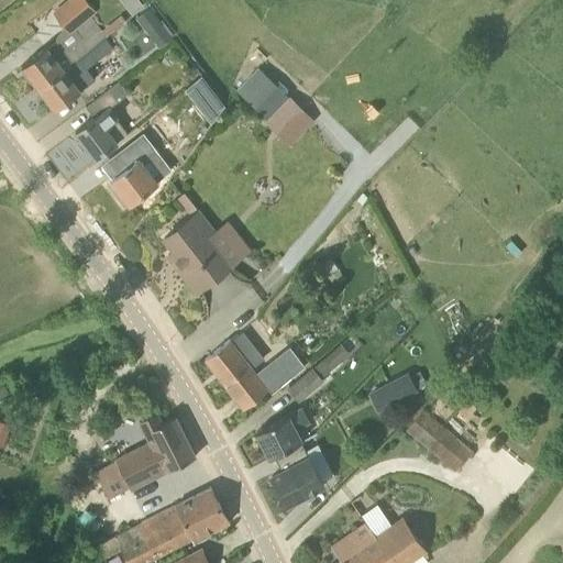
[(46,47),(22,65),(39,87),(105,36),(101,32),(89,15),(96,11),(87,0),(72,0),(55,13),(68,31),(73,28),(80,39),(72,45),(64,52),(67,57),(58,64),(46,47)]
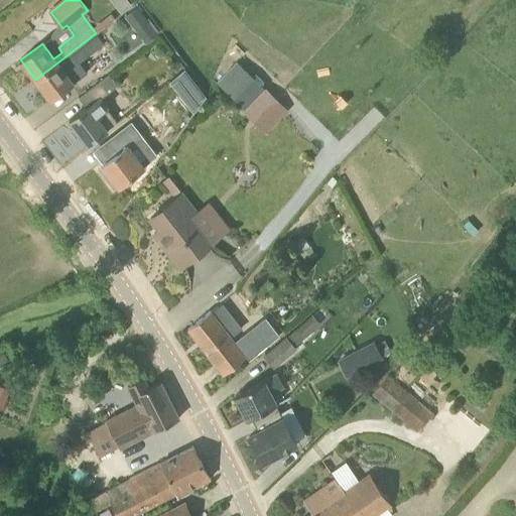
[(127,0),(115,0),(114,1),(122,10),(130,4),(127,0)]
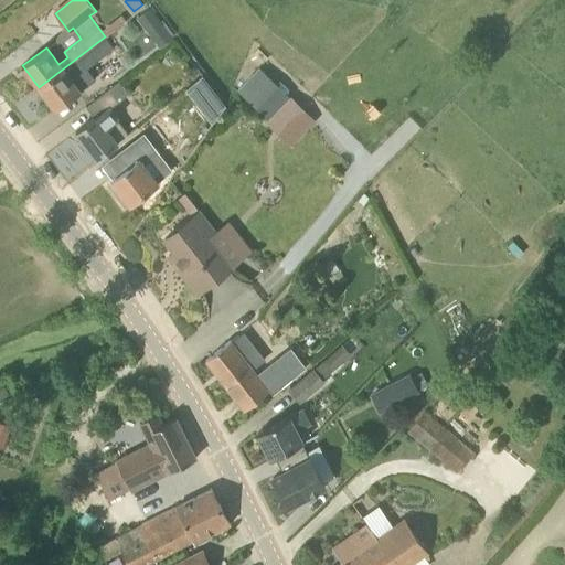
[(135,16),(146,29),(155,22),(145,8),(135,16)]
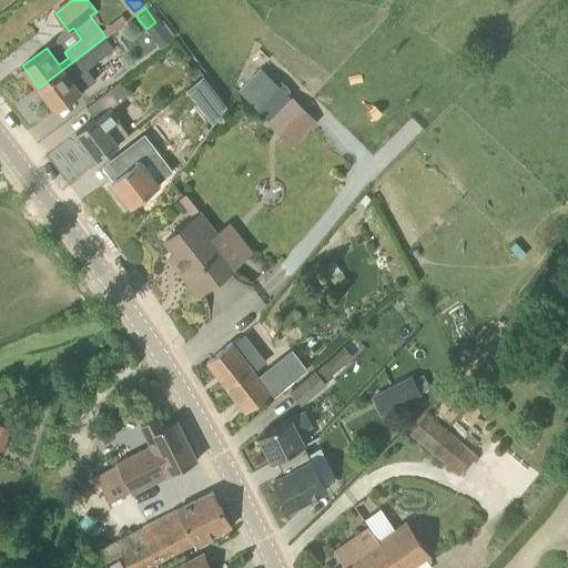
[(105,37),(39,88),(56,110),(95,80),(85,69),(113,47),(105,38),(105,37)]
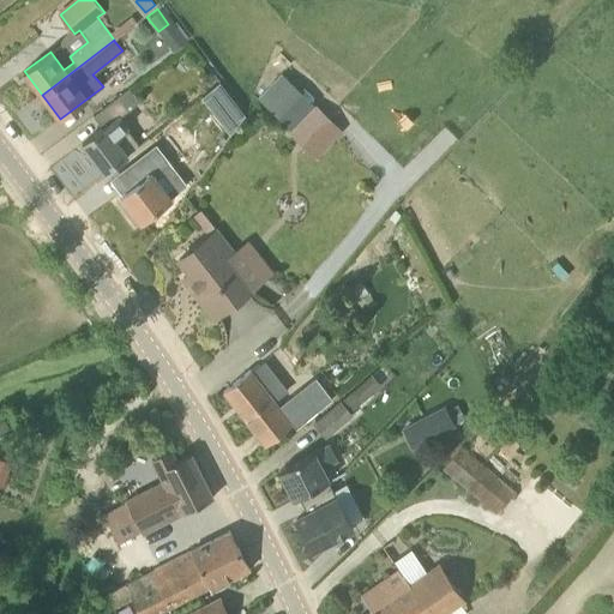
[(220,82),(202,97),(229,133),(234,130),(245,114),(244,113),(220,82)]
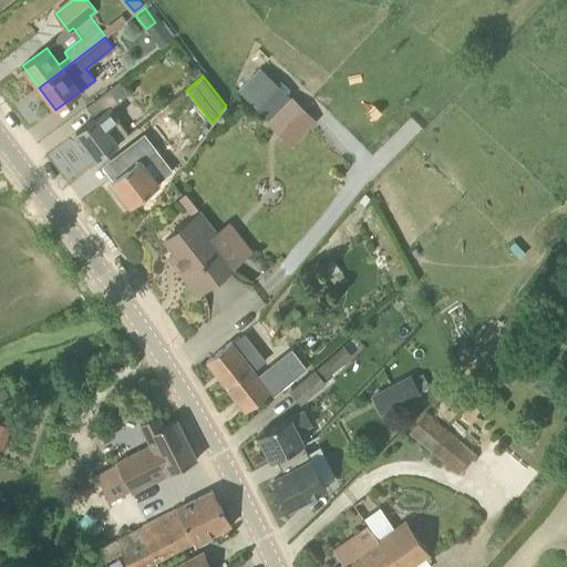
[(94,117),(75,133),(96,160),(130,135),(119,122),(120,121),(111,110),(129,94),(120,81),(85,106),(94,117)]
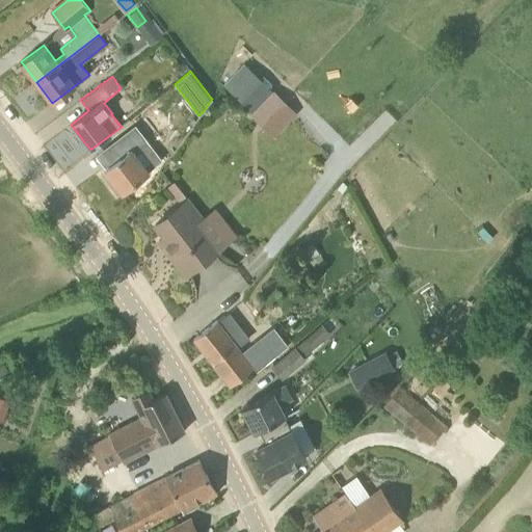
[(272,88),(247,112),(274,138),(296,113),(272,88)]
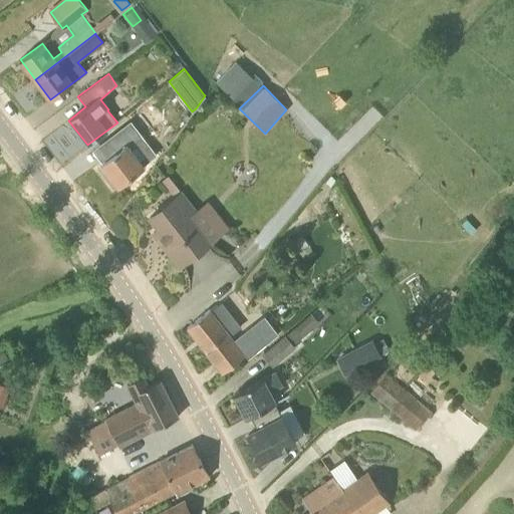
[(126,145),(101,165),(110,176),(105,180),(112,189),(116,185),(118,187),(143,167),(135,156),(148,146),(158,139),(143,117),(142,114),(116,132),(126,145)]
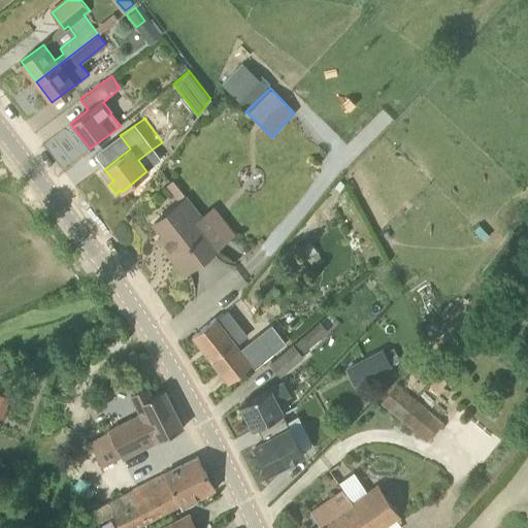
[(173,180),(166,186),(177,200),(185,195),(173,180)]
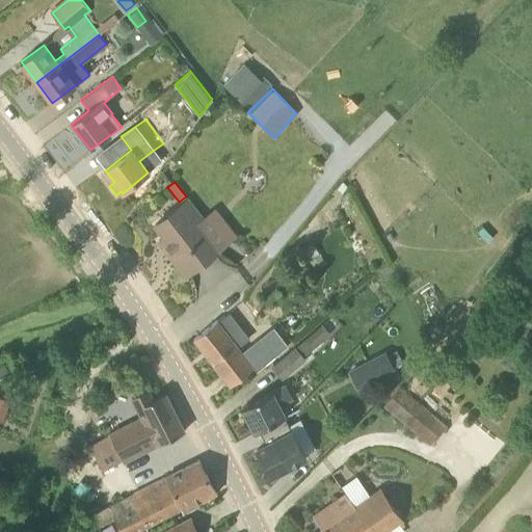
[(187,200),(166,215),(155,224),(164,236),(159,241),(185,274),(202,262),(223,244),(187,200)]
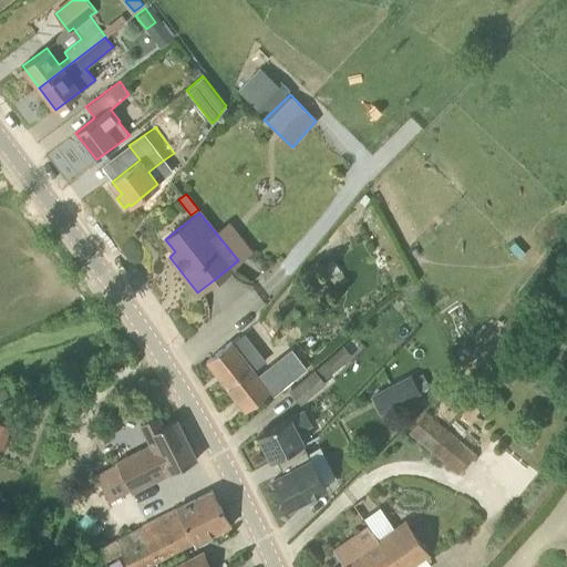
[(332,259),(319,269),(327,280),(340,271),(332,259)]
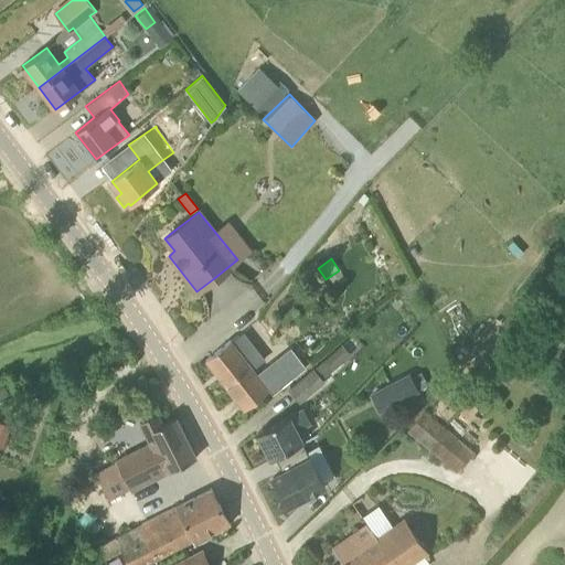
[(339,270),(326,279),(331,288),(344,278),(339,270)]
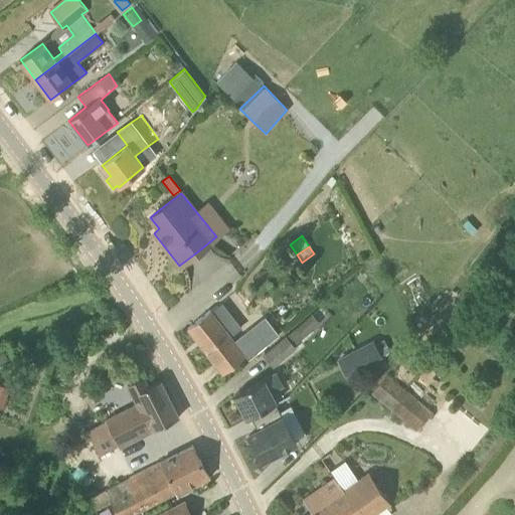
[(228,334),(239,328),(223,299),(212,305),(228,334)]
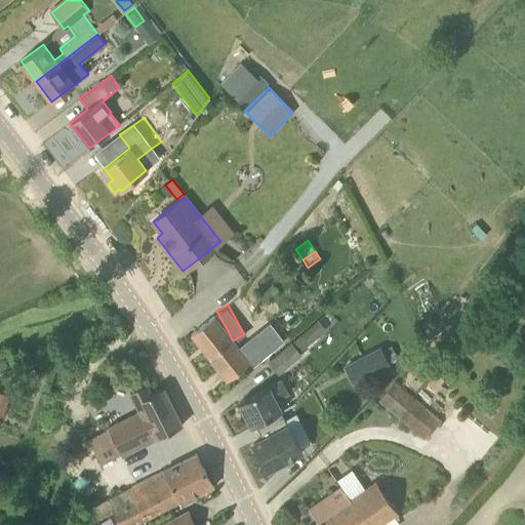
[(239,348),(214,317),(191,334),(228,380),(260,355),(248,339),(239,348)]
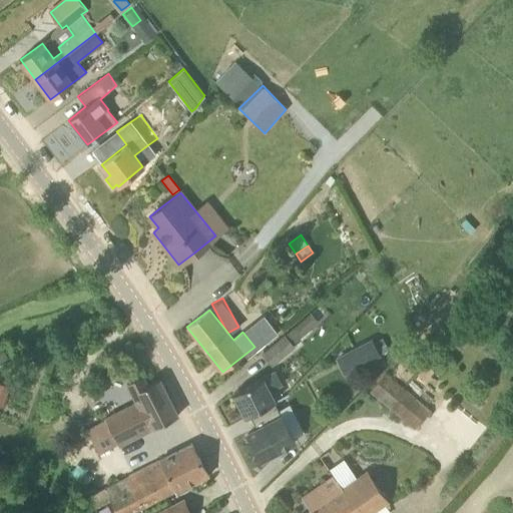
[(311,329),(303,320),(294,328),(302,337),(311,329)]
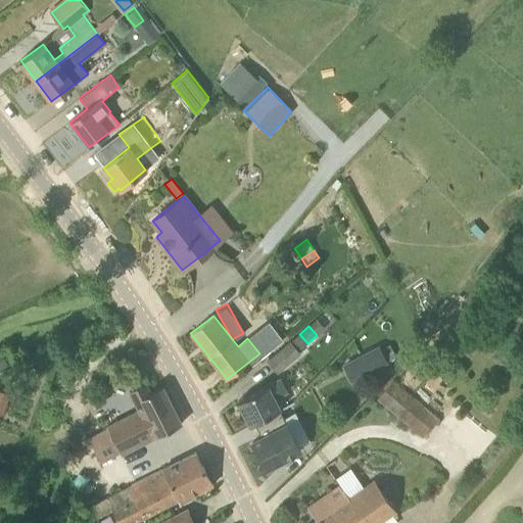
[(266,361),(276,373),(300,353),(290,340),(266,361)]
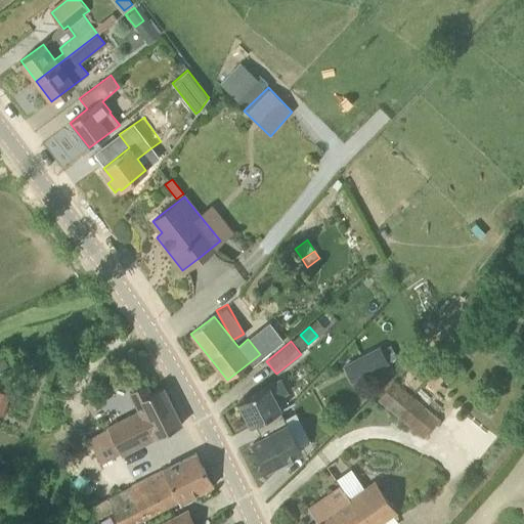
[(388,343),(381,347),(388,361),(396,357),(388,343)]
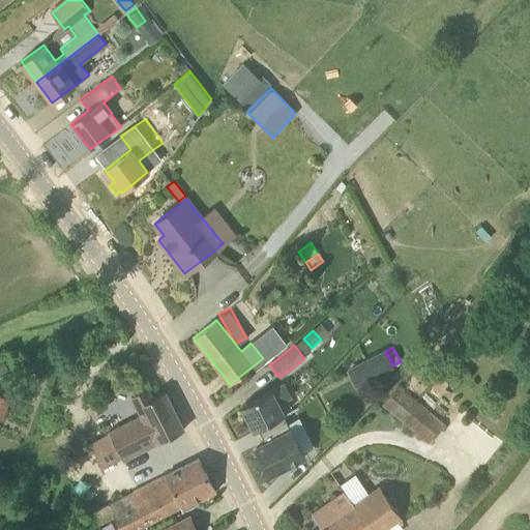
[(367,379),(391,366),(384,352),(360,364),(367,379)]
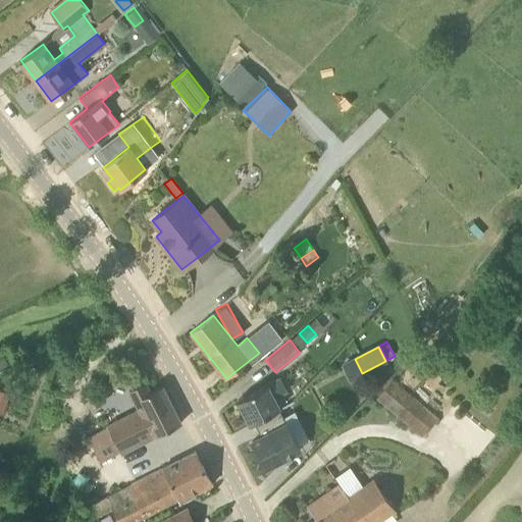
[(434,370),(425,380),(432,387),(441,377),(434,370)]
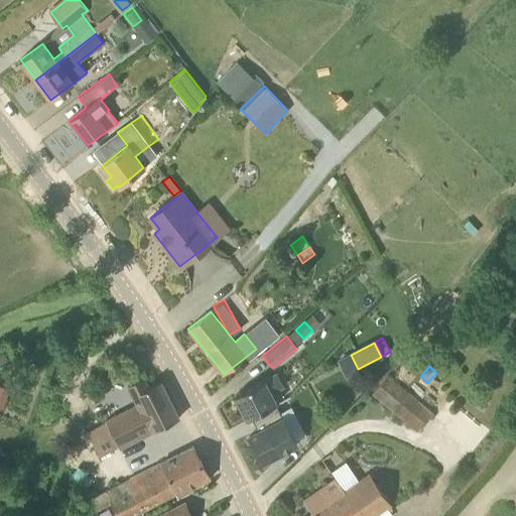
[(249,418),(251,417),(275,404),(270,393),(284,386),(277,373),(235,395),(248,420),(250,419),(249,418)]
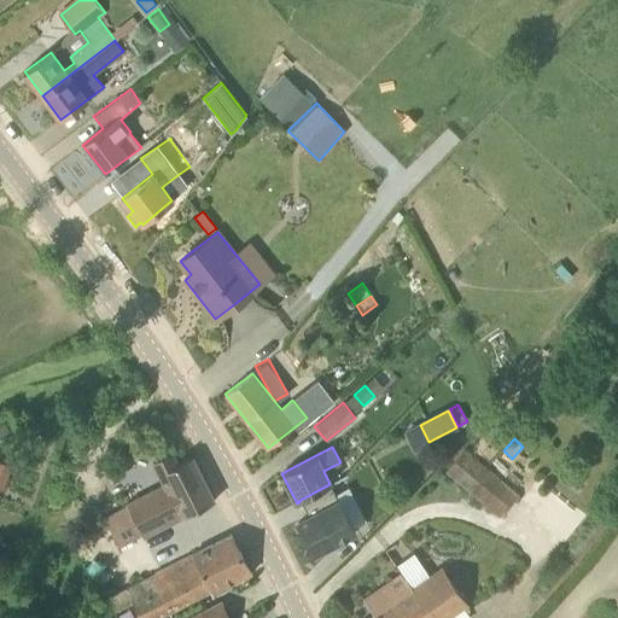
[(465,448),(445,471),(497,517),(518,494),(465,448)]
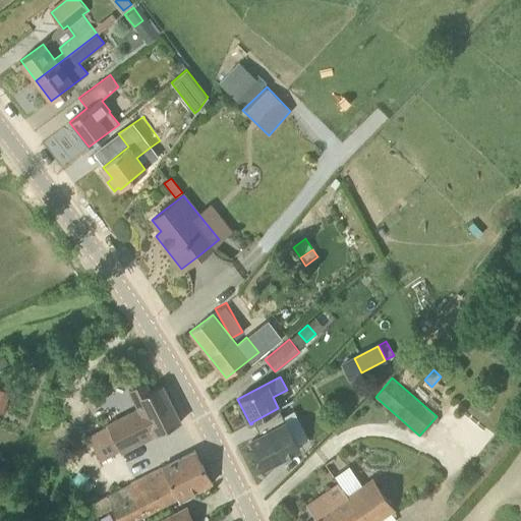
[(108,425),(89,435),(90,437),(101,459),(119,451),(120,451),(153,436),(179,422),(180,422),(181,422),(162,385),(150,392),(145,382),(130,388),(139,407),(106,423),(108,425)]
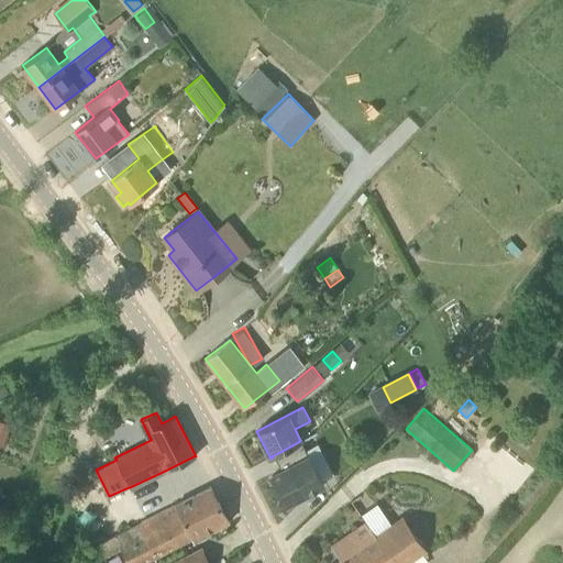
[(0,420),(0,445),(2,446),(10,424),(0,420)]
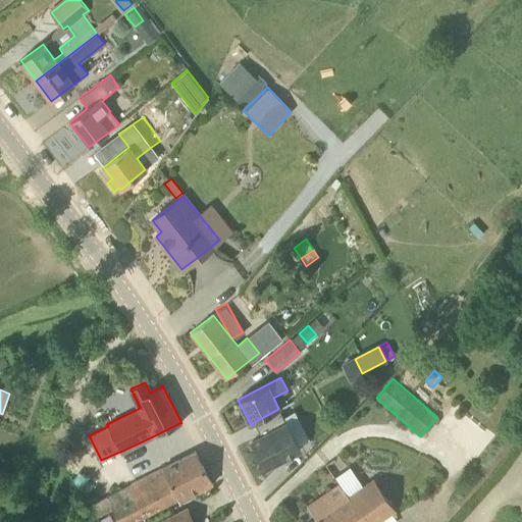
[(265,468),(300,450),(278,409),(254,422),(261,436),(252,441),(265,468)]
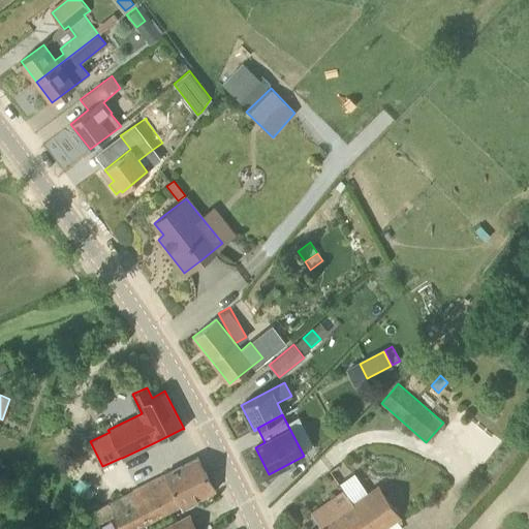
[(133,492),(109,504),(114,516),(120,528),(130,528),(180,504),(181,506),(200,497),(204,498),(208,497),(210,494),(210,492),(214,490),(198,458),(196,459),(133,491),(133,492)]
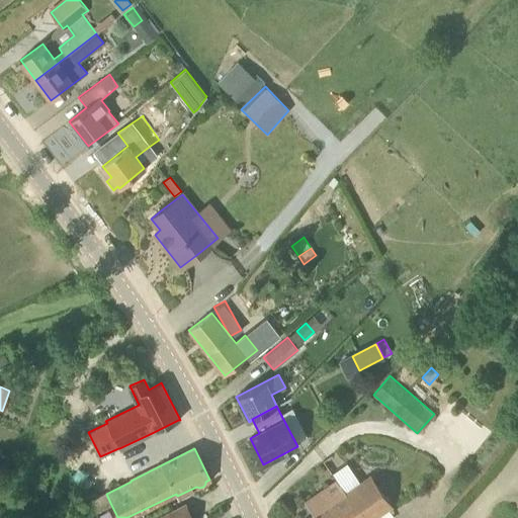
[(371,517),(392,504),(371,475),(343,494),(335,482),(305,504),(313,515),(309,517),(371,517)]
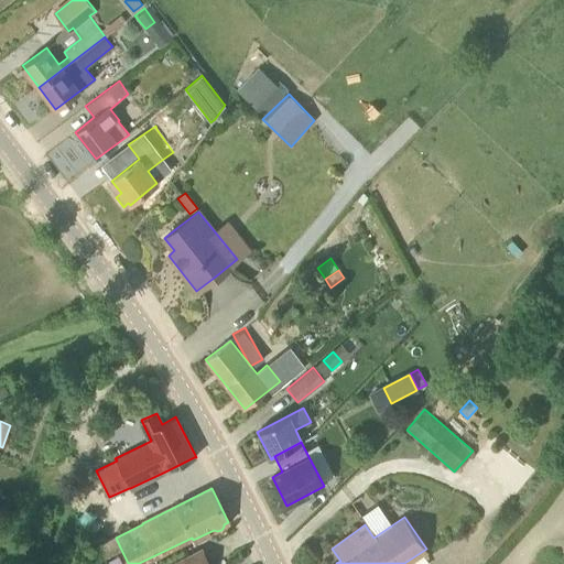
[(169,563),(209,563),(203,549),(169,563)]
